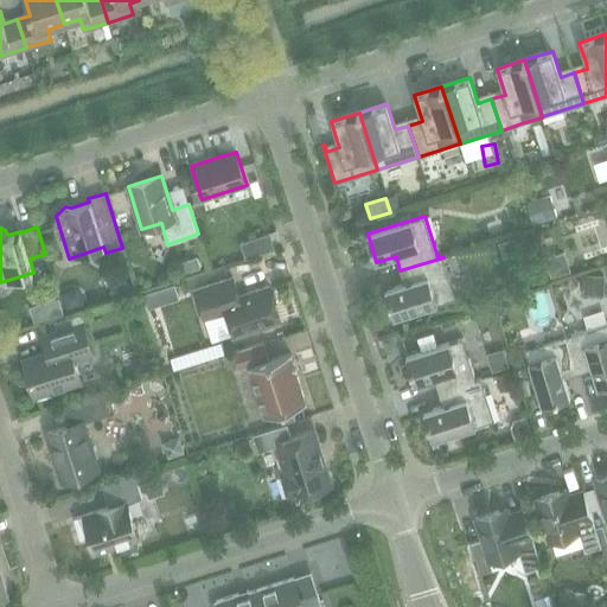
[(241,242),(246,259),(275,249),(269,232),(241,242)]
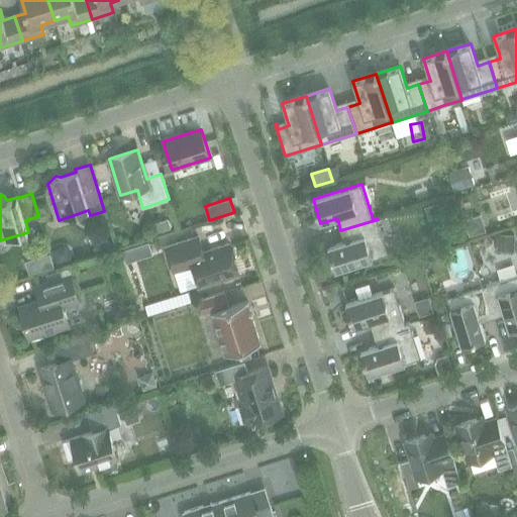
[(378,219),(340,230),(344,241),(328,246),(335,271),(389,254),(378,219)]
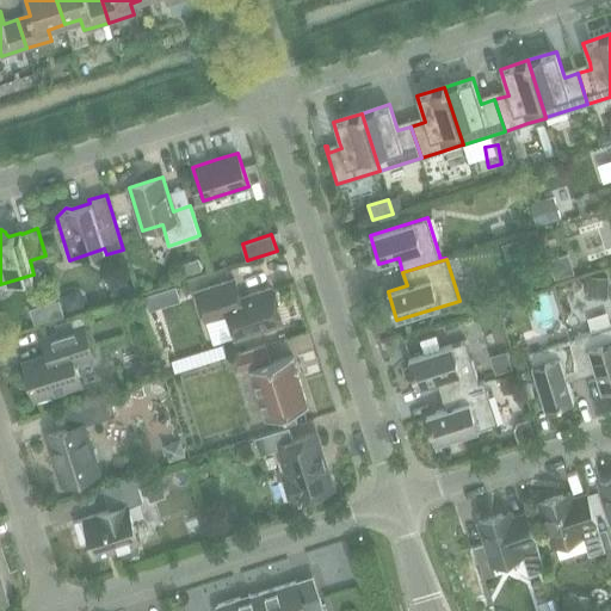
[(228,313),(236,338),(282,323),(277,307),(279,303),(276,294),(272,291),(271,288),(240,297),(234,279),(196,292),(205,321),(228,313)]
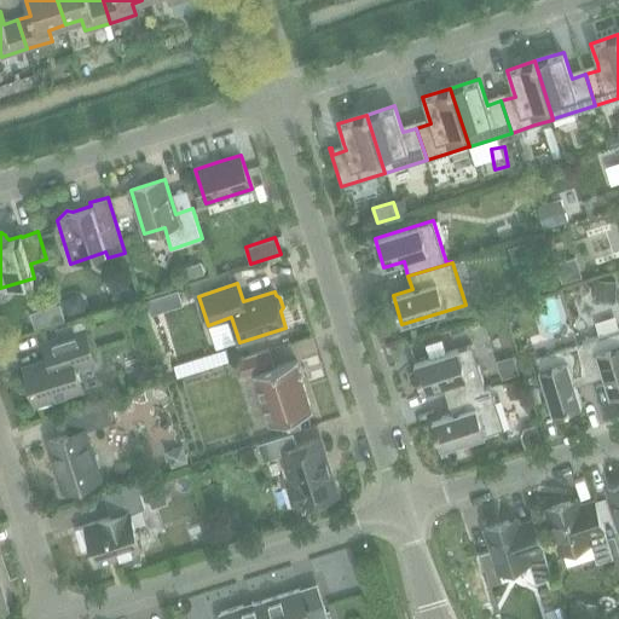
[(47,329),(22,335),(25,351),(51,345),(47,329)]
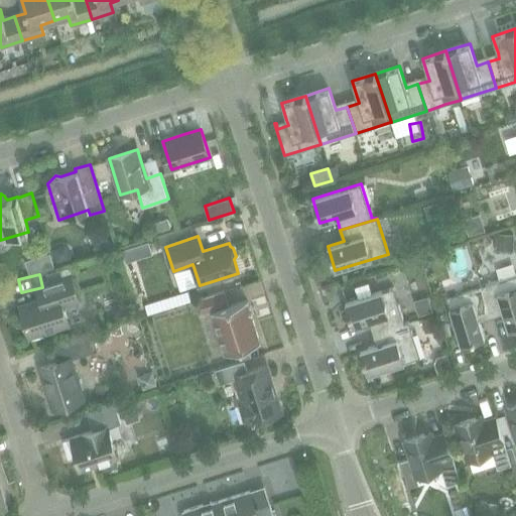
[(515,274),(482,285),(492,317),(503,314),(508,331),(515,328),(515,274)]
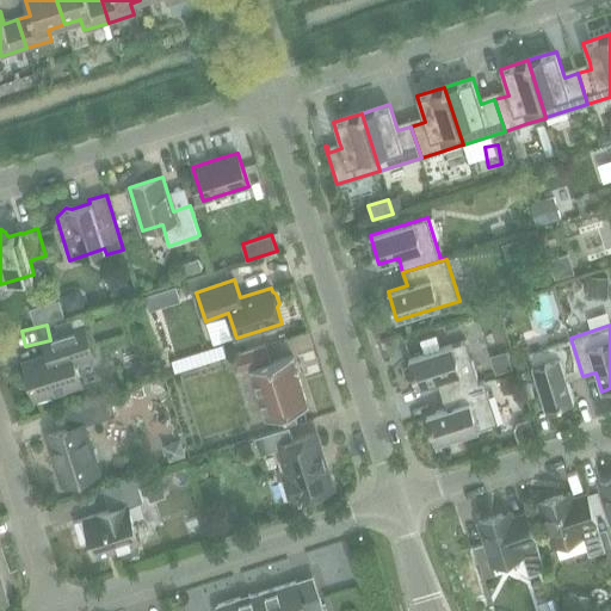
[(24,363),(38,406),(39,406),(37,397),(81,383),(75,368),(80,359),(93,356),(84,326),(51,335),(56,352),(24,363)]
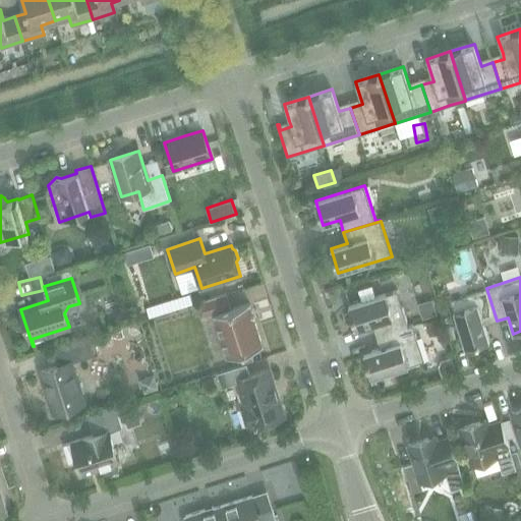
[(372,325),(377,337),(413,325),(408,326),(397,290),(375,297),(372,286),(359,290),(362,301),(348,306),(356,331),(372,325)]
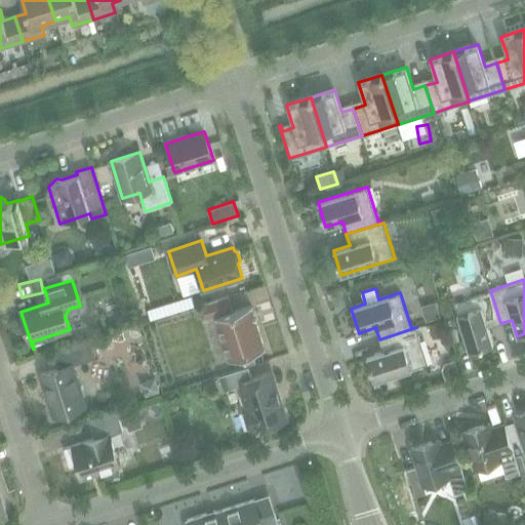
[(500,323),(490,290),(453,301),(469,352),(493,344),(488,327),(500,323)]
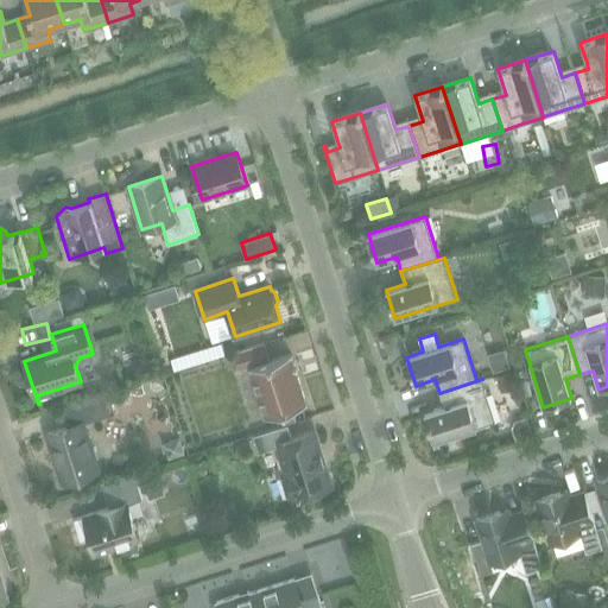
[(251,368),(266,417),(306,404),(291,354),(270,361),(264,342),(229,353),(235,373),(251,368)]
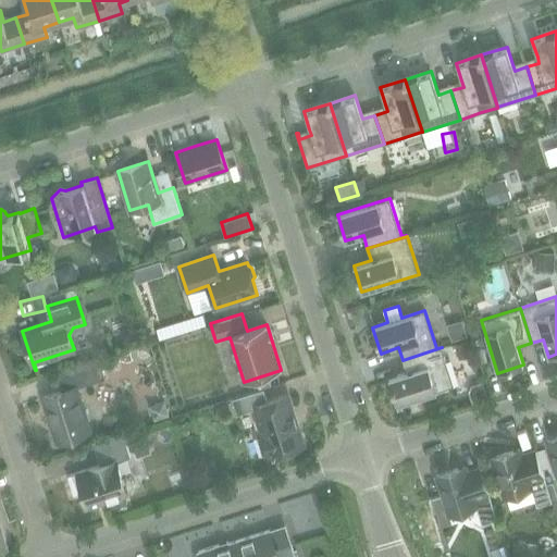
[(442,347),(403,360),(406,372),(388,379),(397,405),(454,386),(442,347)]
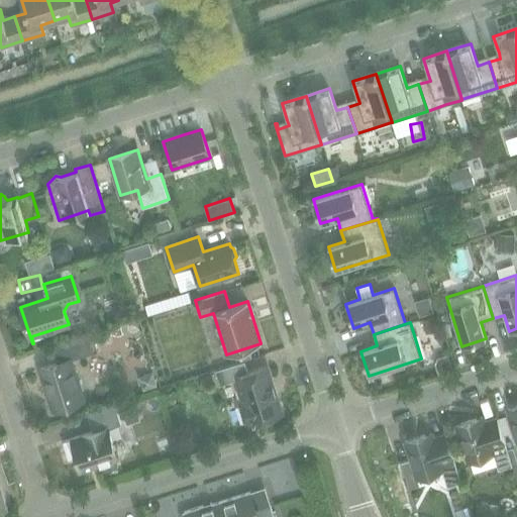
[(40,369),(53,409),(84,399),(71,359),(98,351),(92,333),(52,345),(58,363),(40,369)]
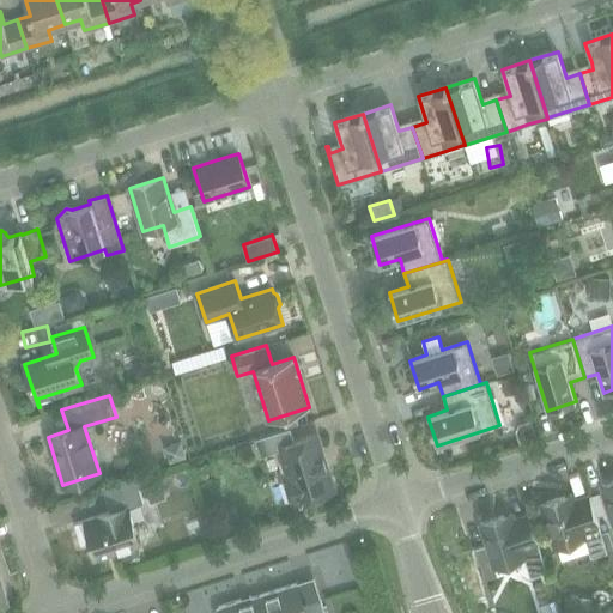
[(290,428),(256,438),(261,455),(279,449),(287,475),(285,477),(293,503),(335,491),(329,473),(331,472),(322,448),(321,448),(317,435),(295,441),(290,428)]
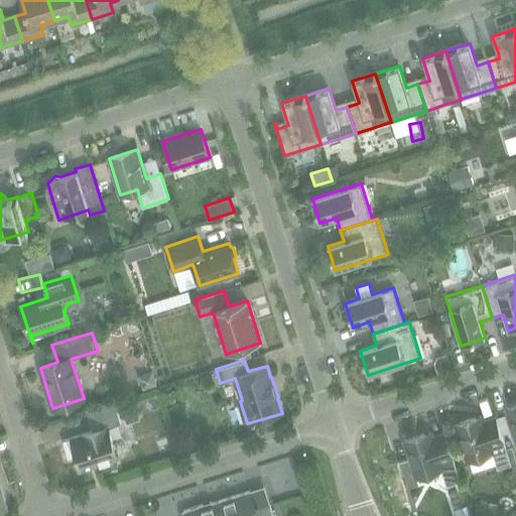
[(93,431),(63,440),(69,458),(77,456),(82,469),(118,458),(121,455),(123,450),(123,446),(121,442),(112,440),(108,427),(121,423),(114,401),(87,410),(93,431)]
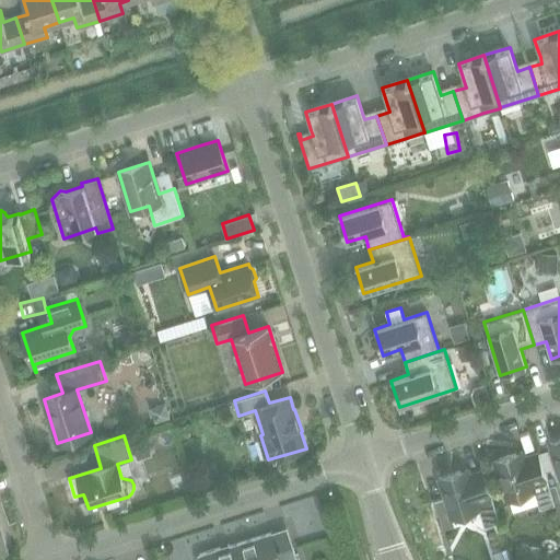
[(559,439),(549,443),(559,476),(559,439)]
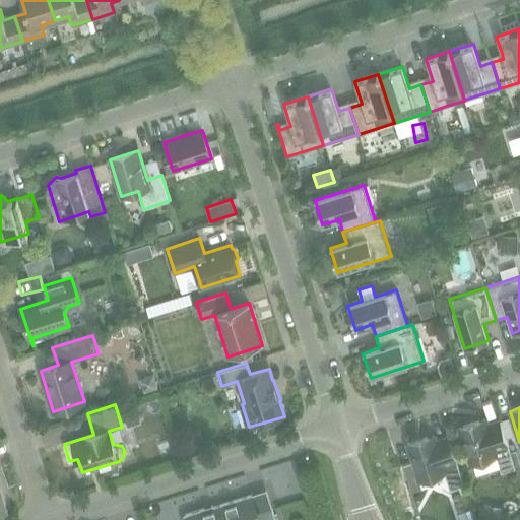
[(497,456),(502,473),(515,468),(501,420),(488,425),(485,419),(459,428),(470,464),(497,456)]
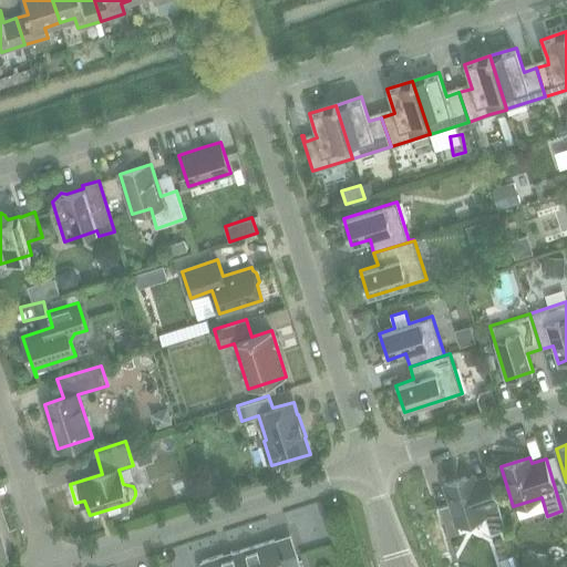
[(485,515),(491,534),(506,528),(490,476),(475,481),(474,475),(444,484),(456,524),(485,515)]
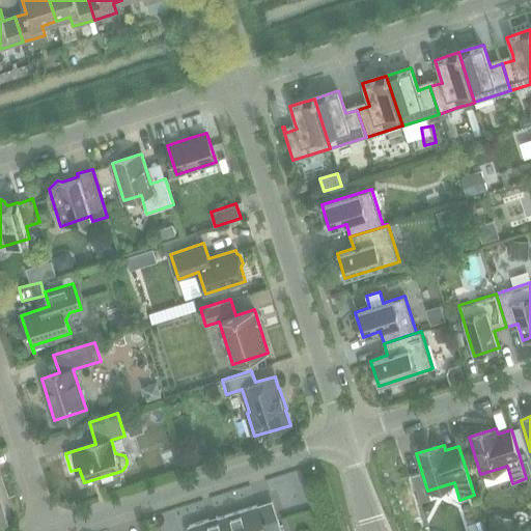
[(207,520),(189,526),(191,530),(281,530),(278,520),(262,525),(257,506),(218,519),(217,516),(216,516),(218,521),(210,524),(208,520),(207,520)]
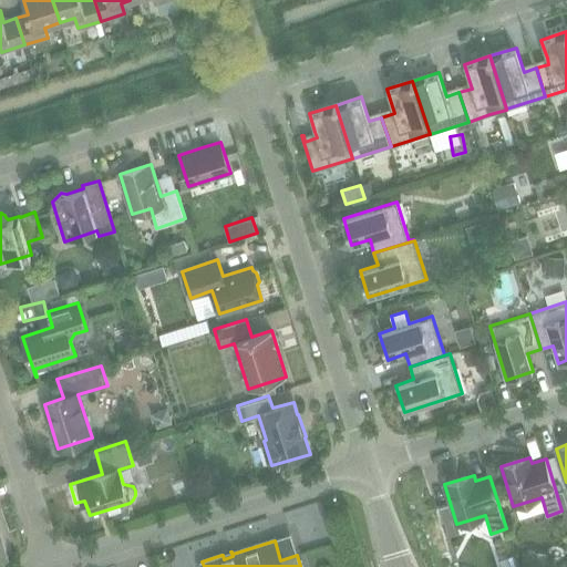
[(516,566),(533,563),(529,547),(514,550),(516,566)]
